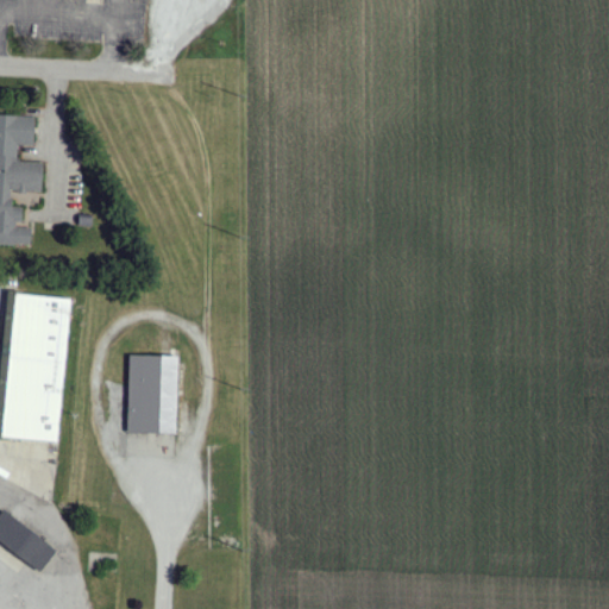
[(0,114),(36,117),(35,145),(18,145),(18,161),(44,162),(42,192),(26,190),(26,194),(18,193),(19,190),(12,190),(11,199),(12,199),(12,208),(23,208),(22,221),(17,221),(17,227),(32,228),(31,245),(16,244),(16,245),(0,244),(0,114)]
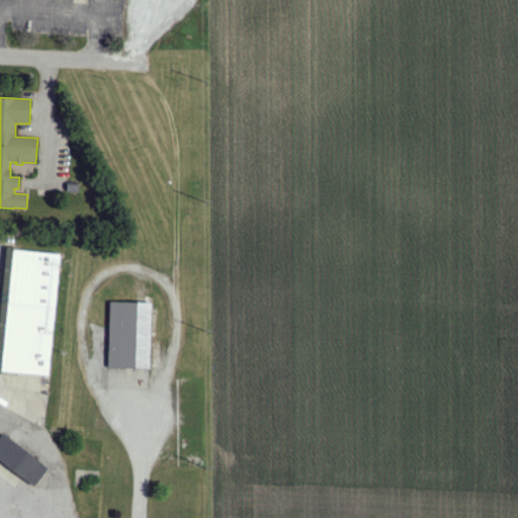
[(68,184),(79,184),(79,192),(77,192),(77,193),(74,193),(74,191),(67,191),(68,184)]
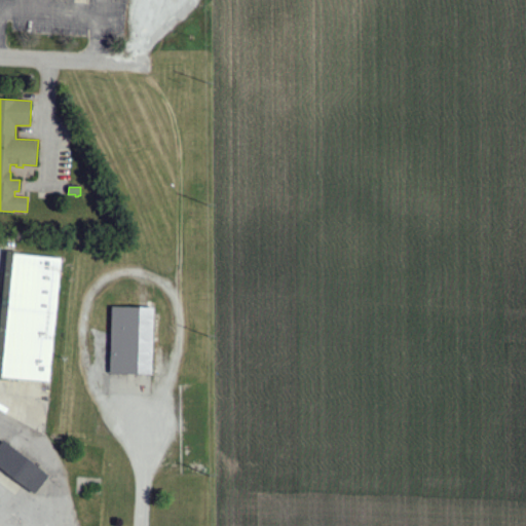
[(14,253),(63,258),(50,383),(2,378),(14,253)]
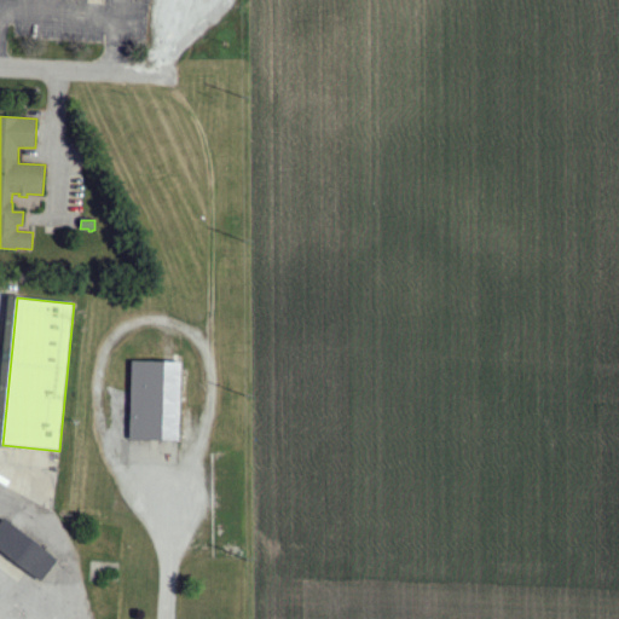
[(132,360),(181,362),(180,441),(129,440),(132,360)]
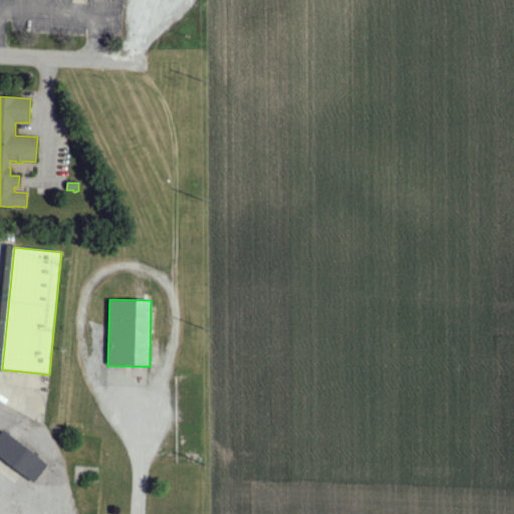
[(0,434),(3,431),(47,465),(33,483),(0,457),(0,434)]
